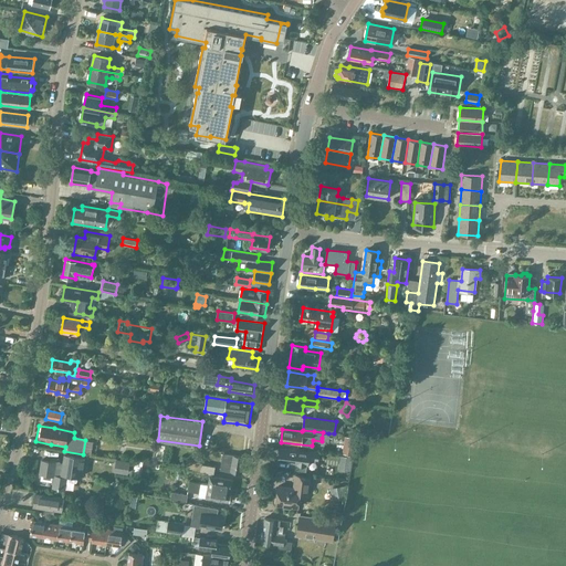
[(346,438),(343,454),(353,456),(356,439),(346,438)]
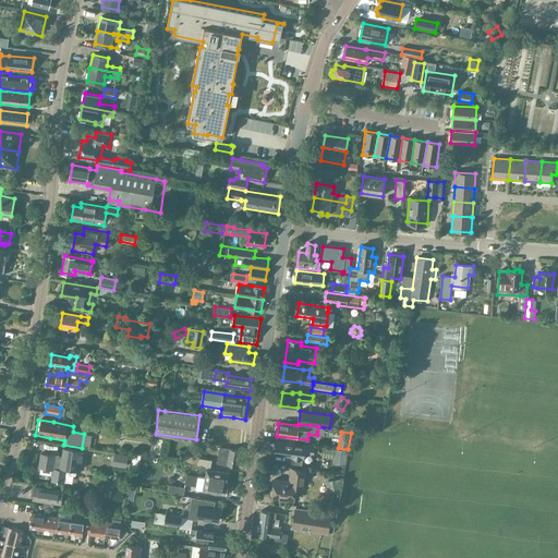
[(156,438),(154,453),(160,455),(164,439),(156,438)]
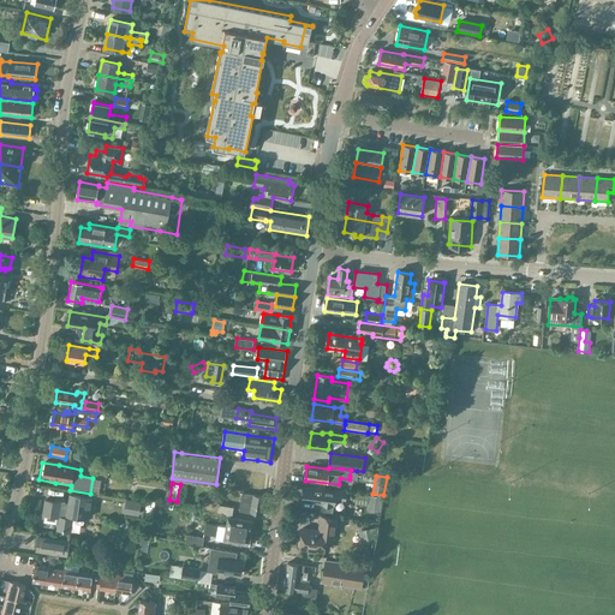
[(326,491),(322,491),(322,490),(304,488),(303,500),(314,502),(314,503),(321,503),(321,511),(333,512),(333,506),(335,506),(335,503),(335,499),(346,500),(347,491),(329,490),(326,489),(326,491)]
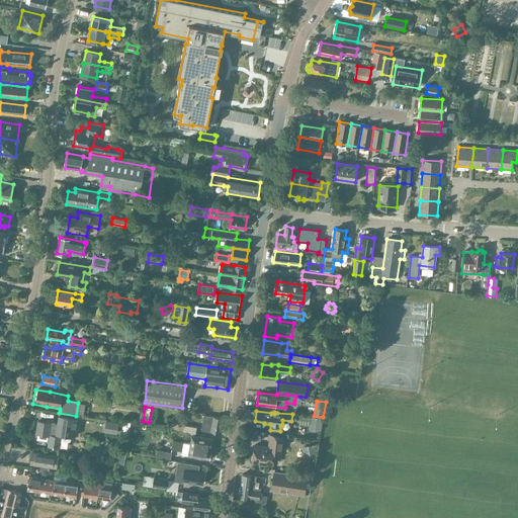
[(222,434),(222,432),(224,419),(208,416),(204,415),(201,430),(211,432),(222,434)]
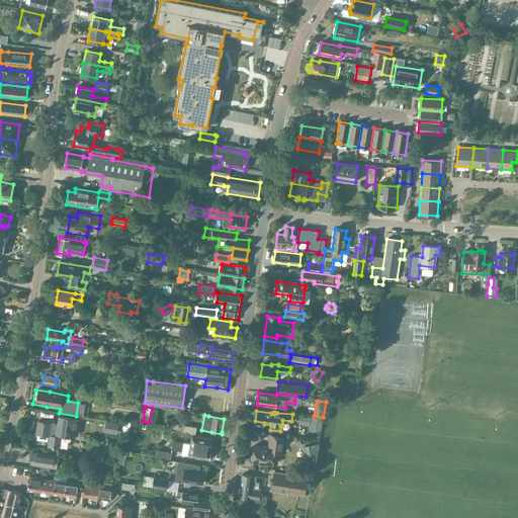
[(38,421),(36,434),(38,434),(37,439),(49,441),(48,446),(60,448),(62,435),(75,437),(78,419),(59,416),(58,424),(56,424),(55,422),(52,423),(38,421)]
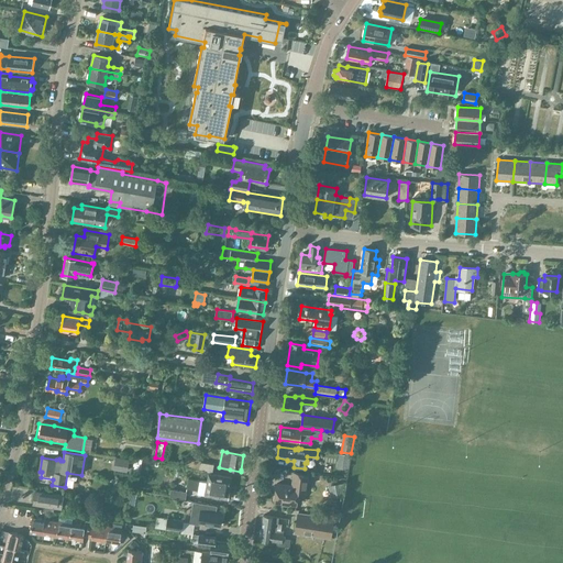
[(213,472),(214,464),(200,462),(201,460),(186,456),(184,466),(213,472)]
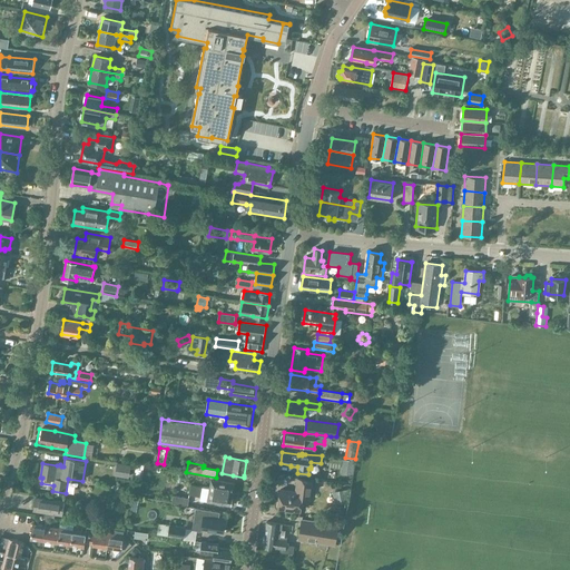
[(117,464),(116,474),(128,477),(130,467),(117,464)]
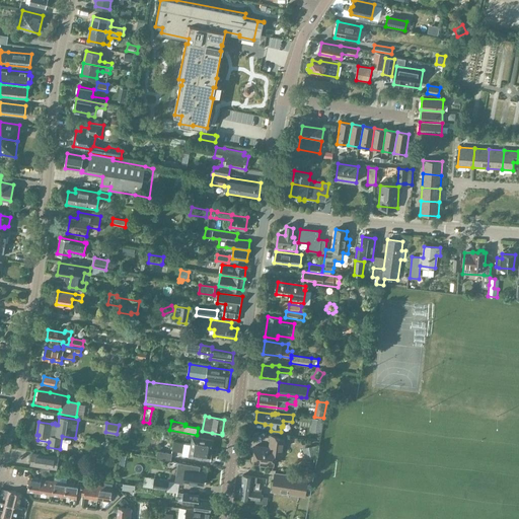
[(255,446),(253,463),(275,465),(276,455),(282,456),(284,438),(271,436),(270,448),(255,446)]
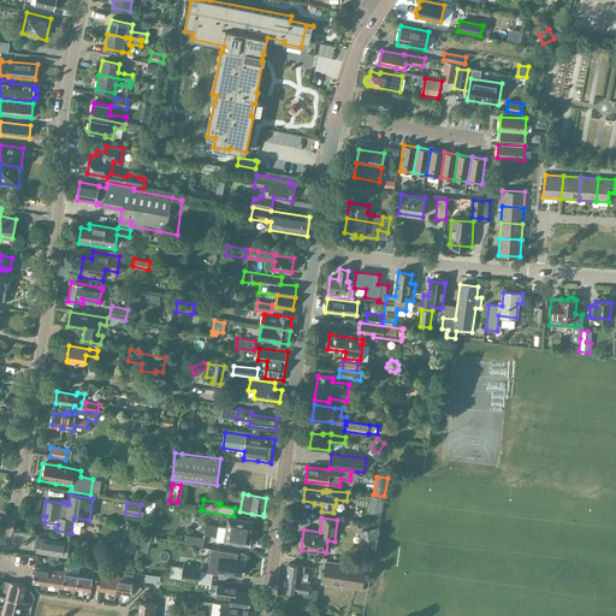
[(252,538),(254,522),(229,519),(227,527),(219,526),(206,523),(203,534),(218,537),(217,542),(250,546),(253,544),(254,540),(252,538)]
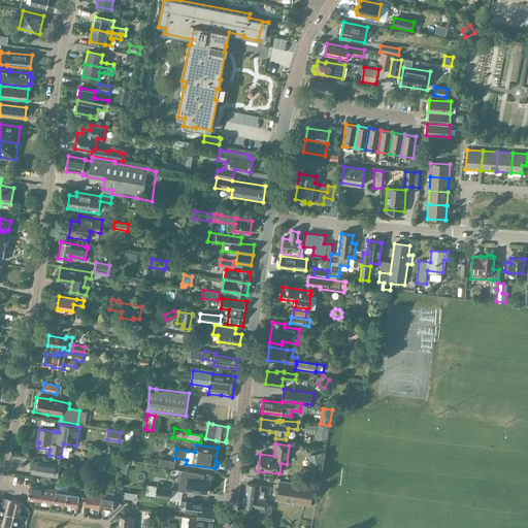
[(319,453),(314,454),(317,465),(321,465),(321,464),(323,452),(318,453),(319,453)]
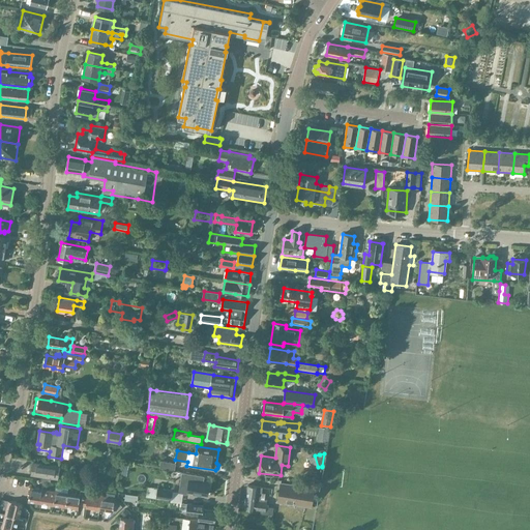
[(175,470),(176,463),(162,461),(160,467),(175,470)]
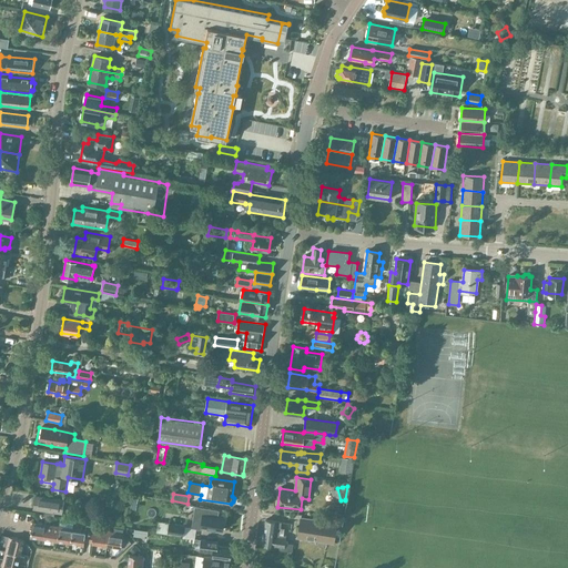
[(54,517),(56,513),(62,514),(64,500),(36,496),(33,509),(43,510),(43,515),(54,517)]
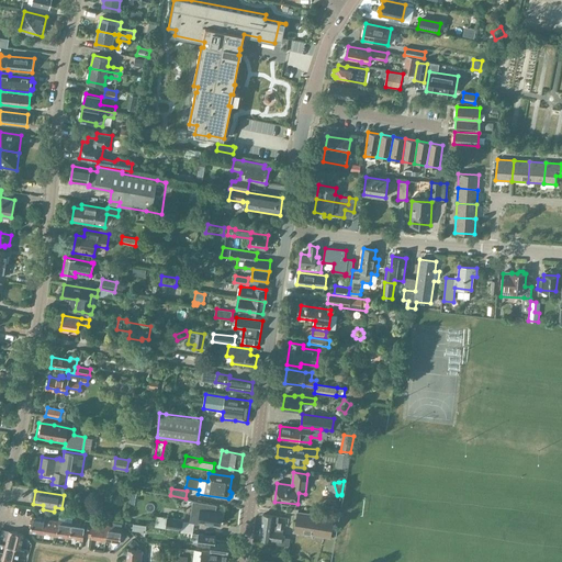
[(193,501),(190,521),(199,523),(199,521),(221,525),(223,513),(216,512),(217,505),(193,501)]
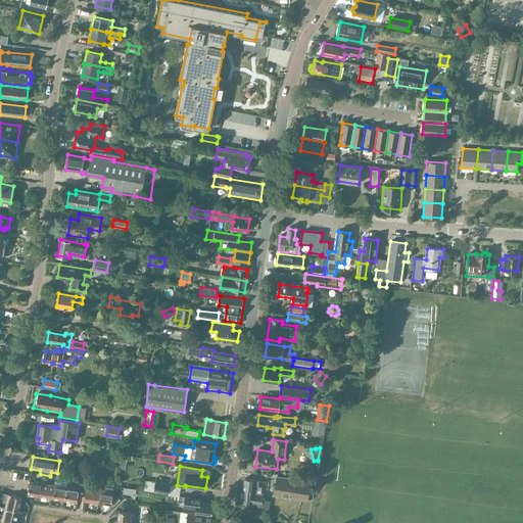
[(307,500),(310,481),(278,476),(275,494),(307,500)]
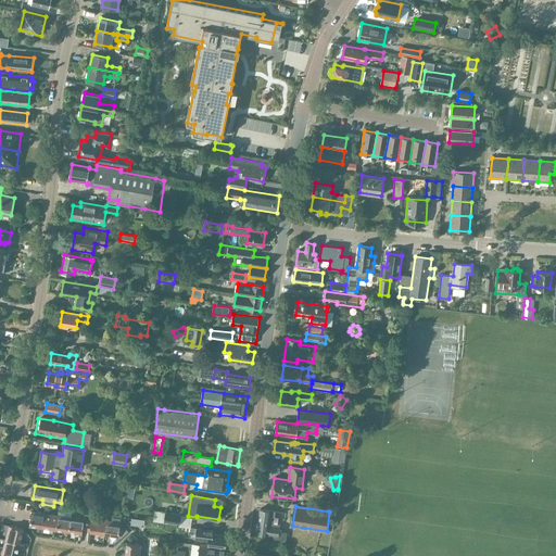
[(261,509),(258,521),(257,533),(274,535),(274,539),(286,541),(287,533),(279,532),(280,525),(274,523),(276,510),(261,509)]
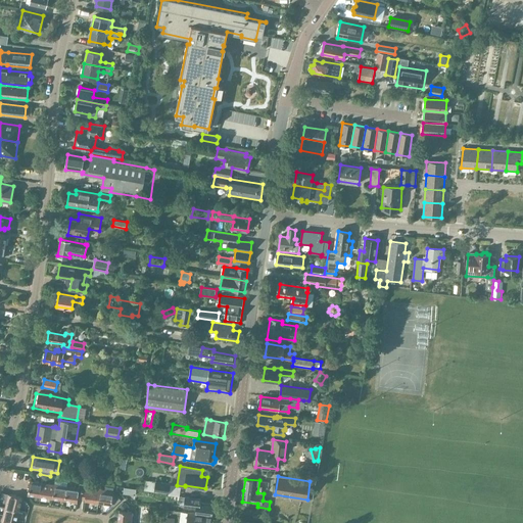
[(146,480),(144,490),(154,491),(155,490),(156,482),(146,480)]
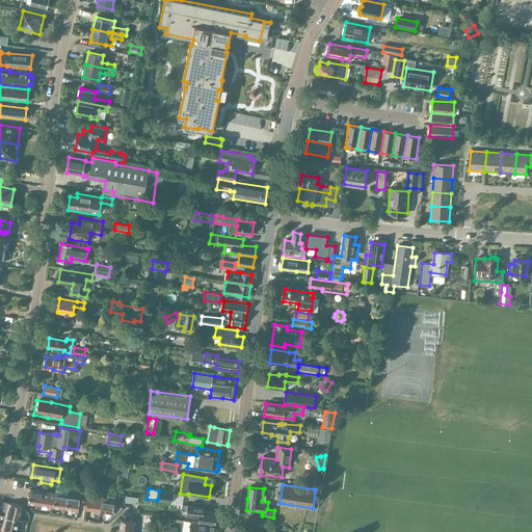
[(42,504),(44,491),(31,489),(29,502),(42,504)]
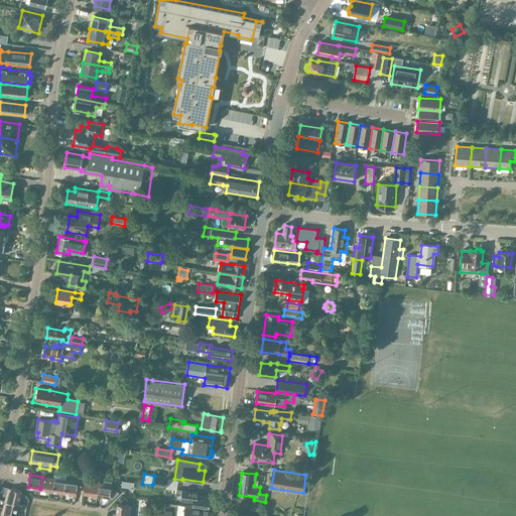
[(166,486),(168,478),(154,476),(153,484),(166,486)]
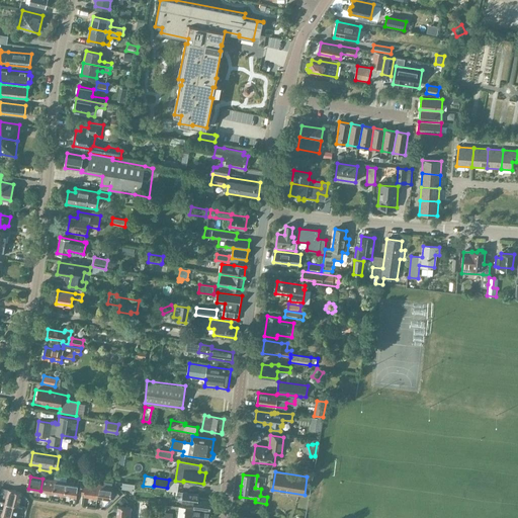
[(53,493),(55,480),(42,479),(40,491),(53,493)]
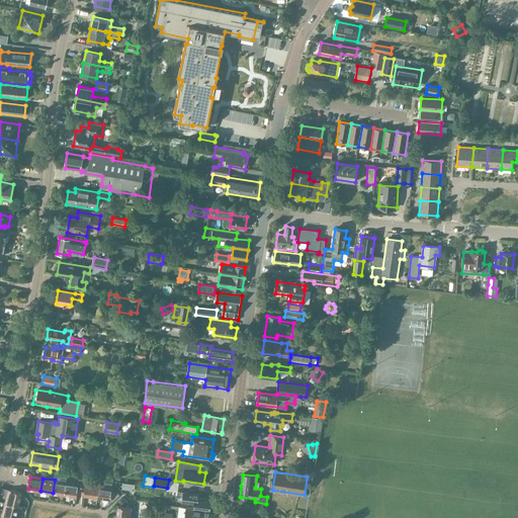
[(81,495),(83,480),(79,479),(79,484),(66,482),(64,495),(77,497),(77,494),(81,495)]
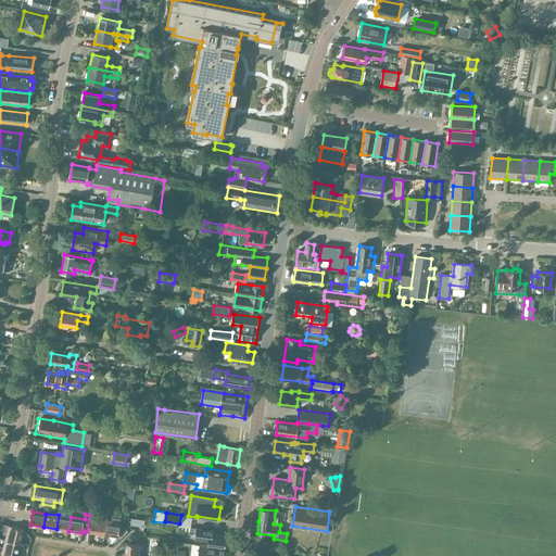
[(68,531),(71,517),(59,515),(57,529),(68,531)]
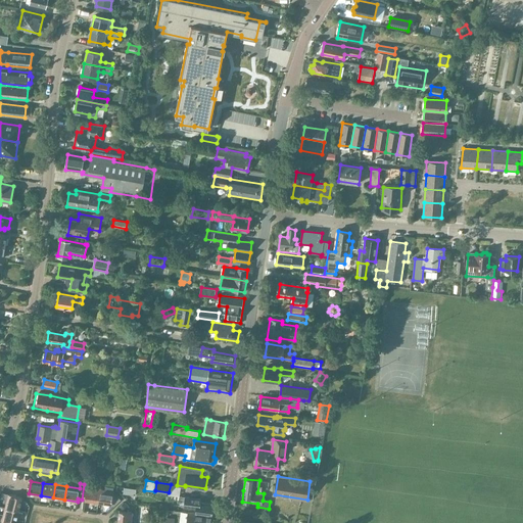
[(99,503),(101,489),(87,487),(87,485),(84,484),(82,500),(85,500),(99,503)]
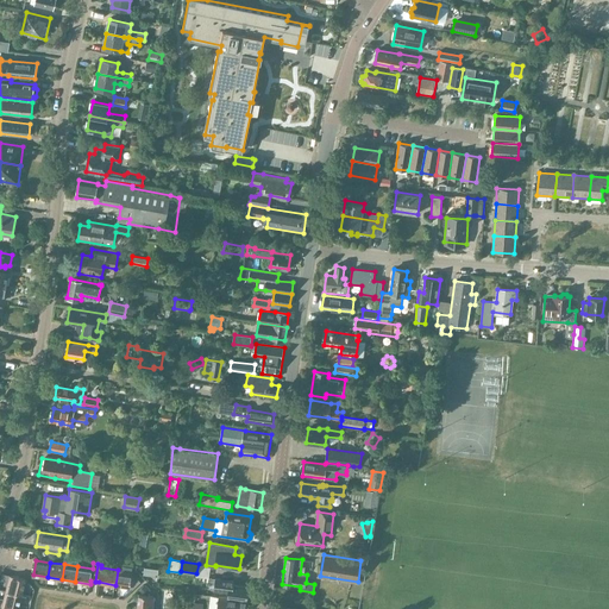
[(118,570),(115,585),(131,588),(133,572),(118,570)]
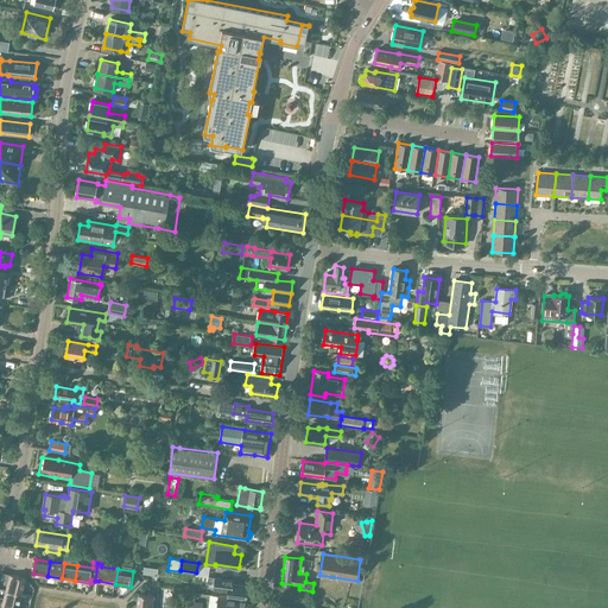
[(6,591),(21,595),(26,578),(10,575),(6,591)]
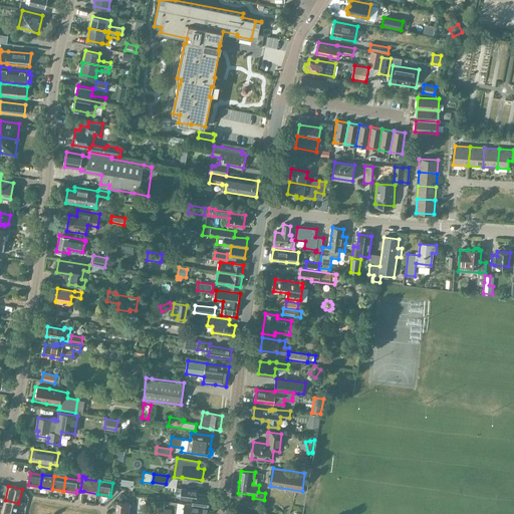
[(166,486),(166,490),(178,492),(177,496),(181,497),(182,488),(166,486)]
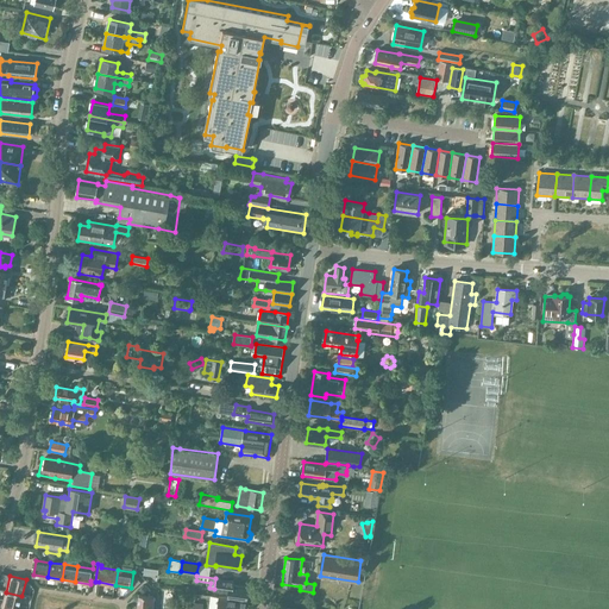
[(215,578),(214,589),(228,590),(227,598),(246,600),(249,588),(233,585),(234,581),(215,578)]
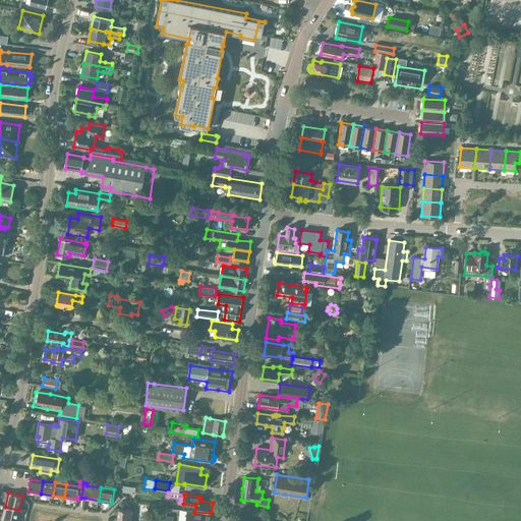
[(10,520),(15,520),(18,510),(5,507),(2,519),(10,520)]
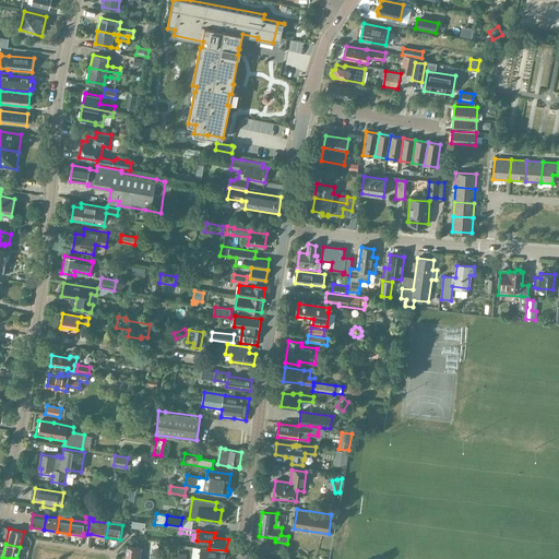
[(126,558),(140,558),(142,547),(128,546),(126,558)]
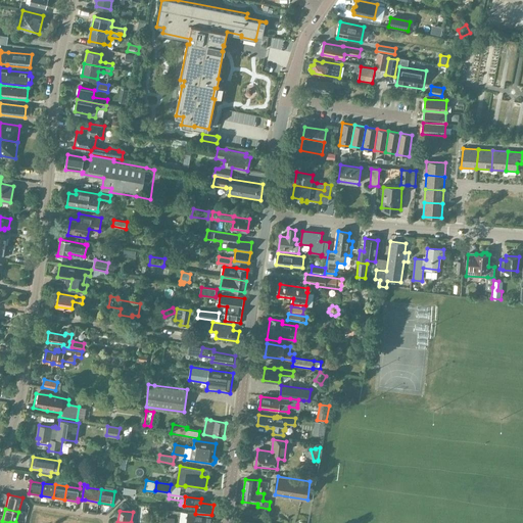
[(210,522),(211,515),(195,514),(189,513),(187,522),(210,522)]
